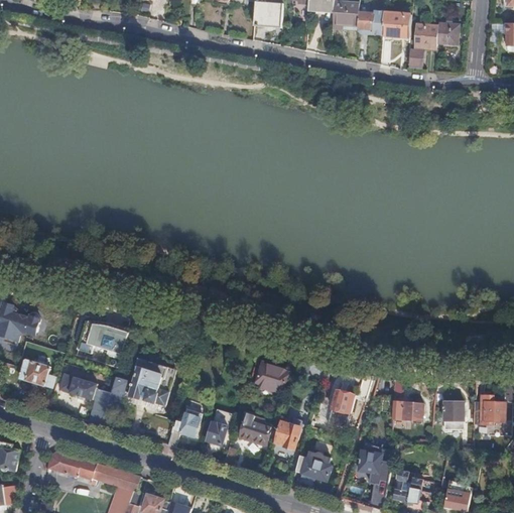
[(254,0),(253,25),(279,26),(282,0),(254,0)]
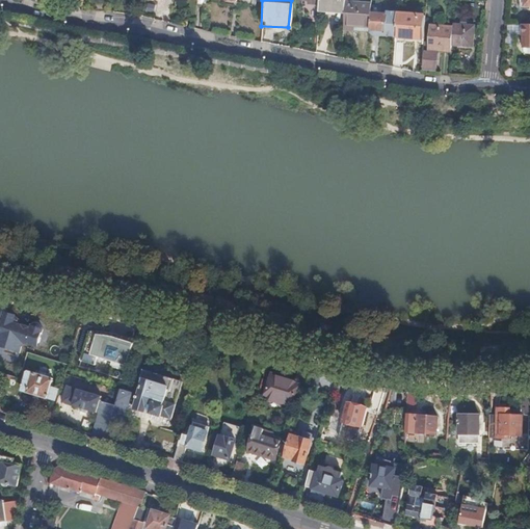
[(318,0),(318,4),(317,8),(343,10),(344,1),(344,0),(318,0)]
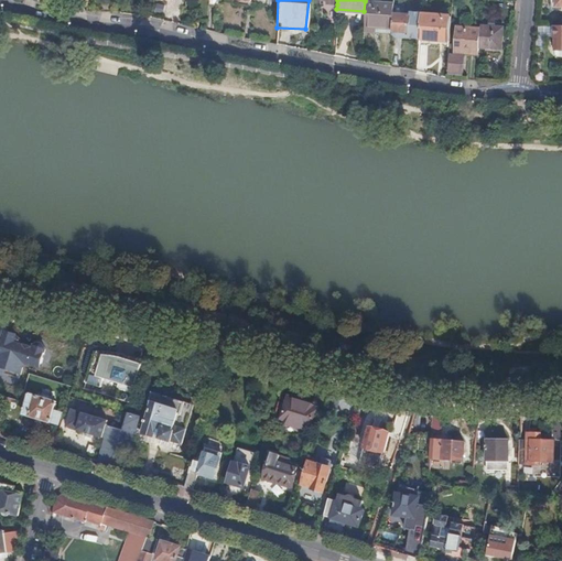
[(364,11),(363,31),(374,31),(374,30),(390,31),(391,12),(392,3),(365,1),(364,11)]
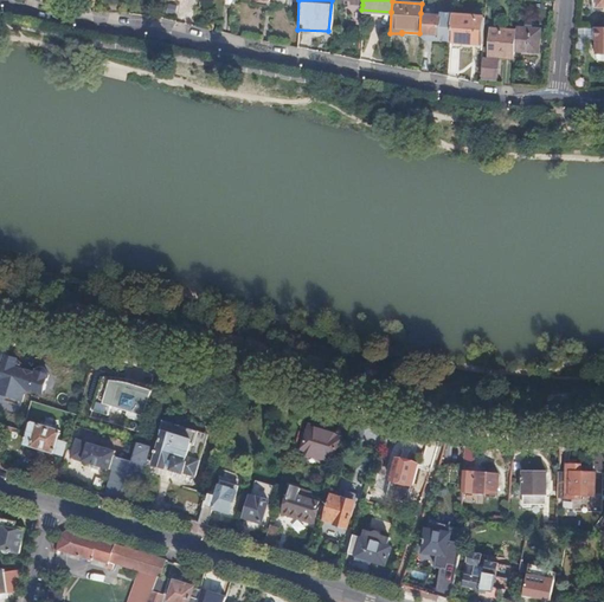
[(421,13),(419,33),(438,34),(439,14),(421,13)]
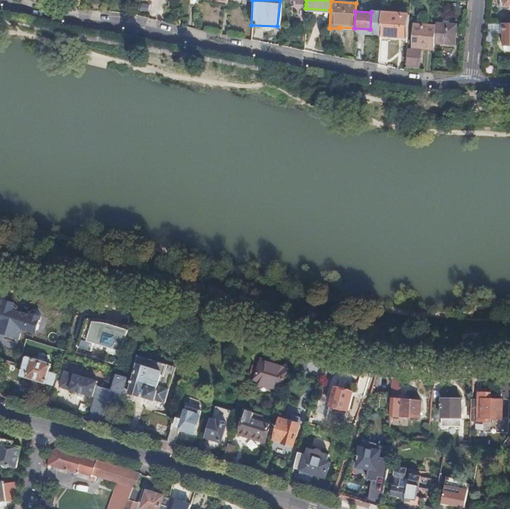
[(380,12),(378,40),(405,42),(408,14),(380,12)]
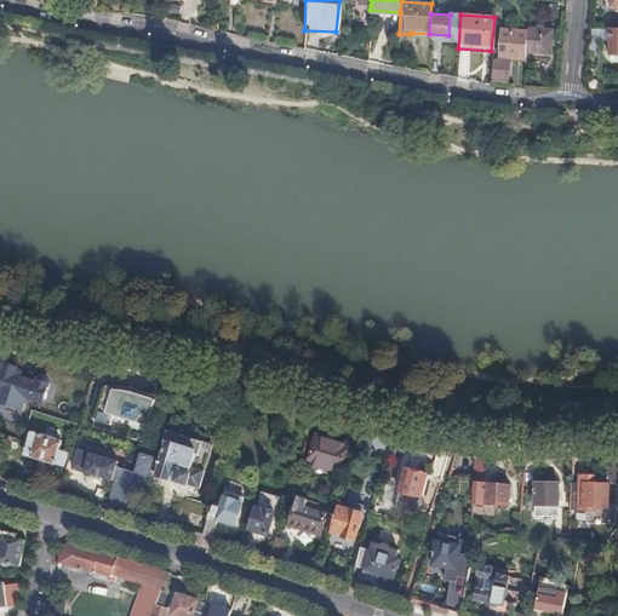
[(526,32),(525,51),(549,53),(551,29),(527,27),(526,32)]
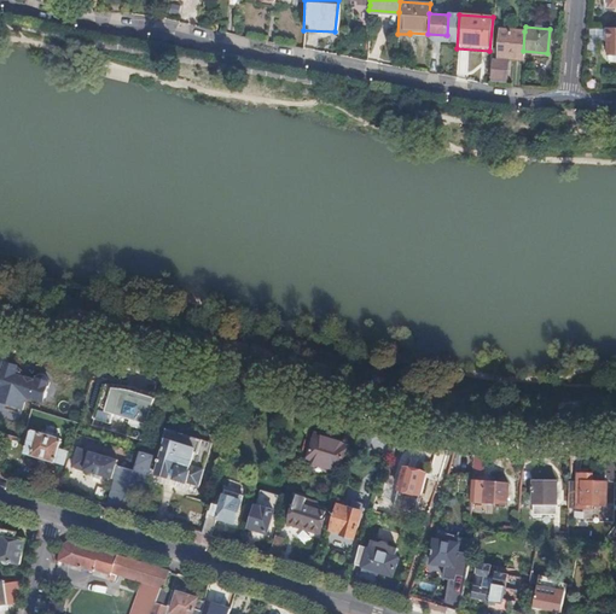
[(501,53),(523,54),(523,51),(524,31),(499,29),(497,58),(492,58),(490,77),(503,79),(504,59),(501,59),(501,53)]
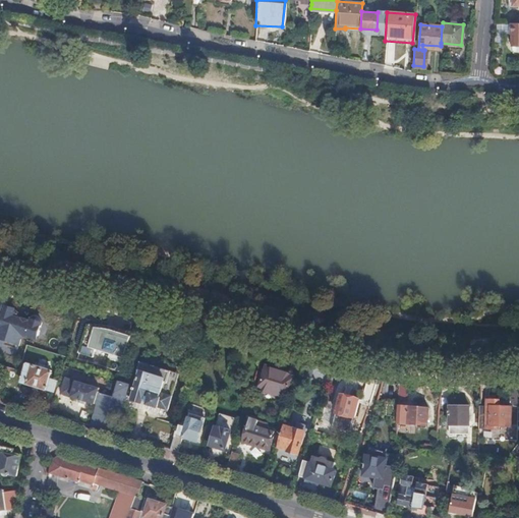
[(13,306),(2,303),(0,310),(0,343),(5,344),(6,341),(17,344),(20,333),(23,334),(24,330),(37,333),(41,319),(41,318),(40,317),(39,315),(39,314),(38,314),(38,313),(37,313),(36,313),(33,313),(32,314),(31,314),(30,315),(29,320),(11,314),(13,306)]
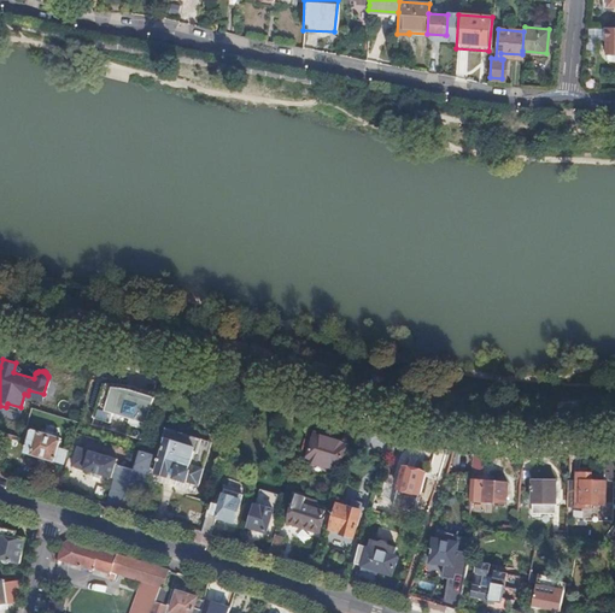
[(156,392),(162,370),(152,367),(150,373),(148,373),(145,388),(156,392)]
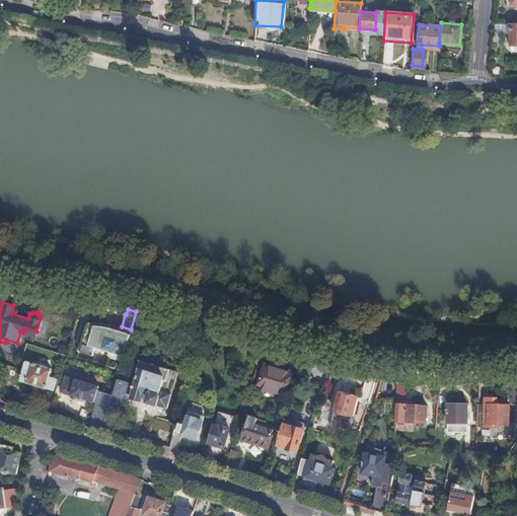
[(202,342),(206,329),(197,326),(194,337),(199,339),(199,341),(202,342)]
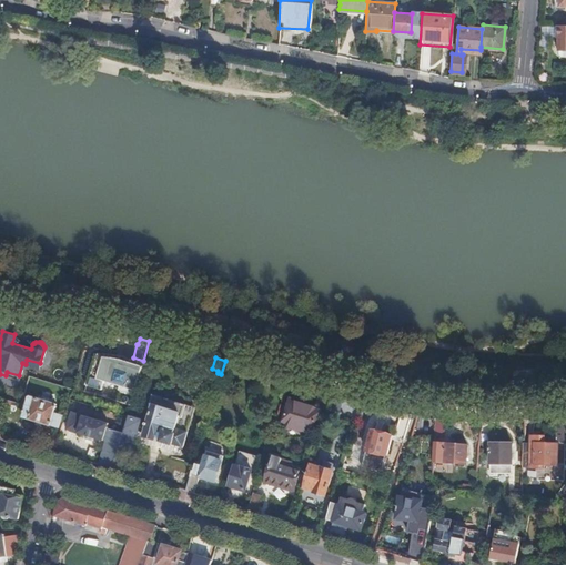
[(184,403),(151,393),(148,404),(151,404),(141,435),(154,439),(155,436),(160,436),(160,439),(181,445),(190,417),(181,415),(184,403)]
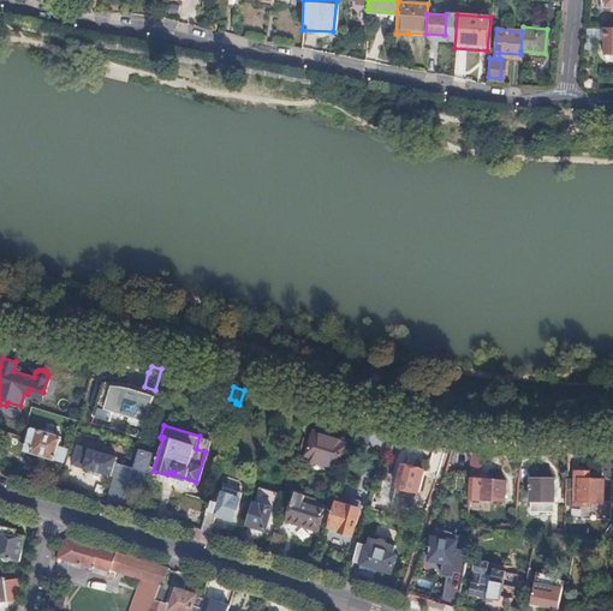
[(59,435),(36,429),(31,427),(30,429),(24,449),(29,450),(29,451),(53,459),(53,456),(61,460),(65,448),(57,445),(59,435)]
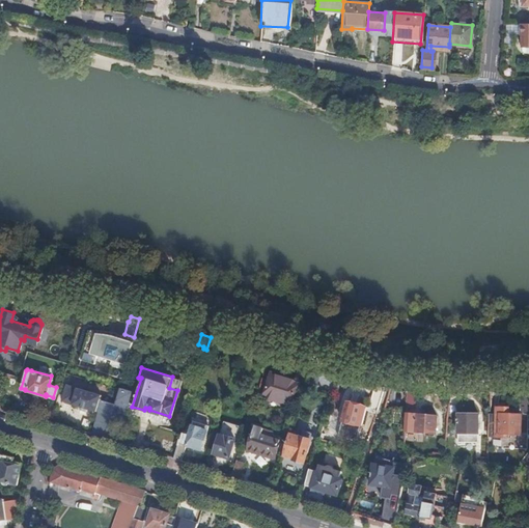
[(297,381),(270,372),(262,395),(289,404),(297,381)]
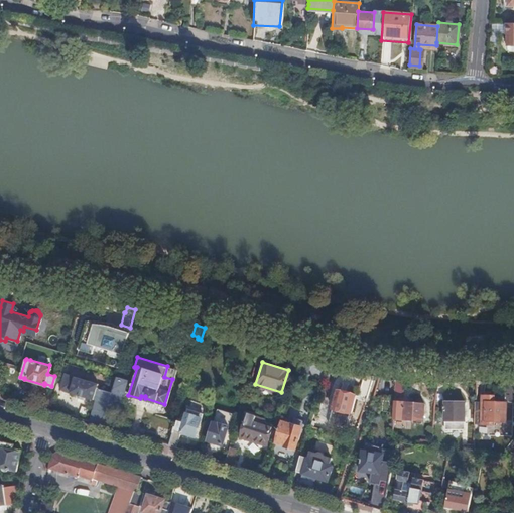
[(167,366),(164,377),(172,379),(175,369),(167,366)]
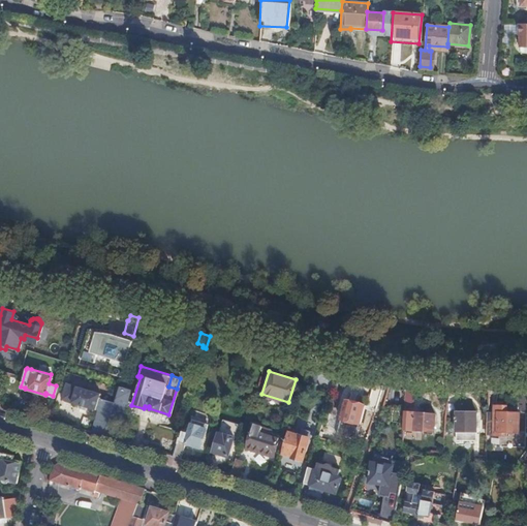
[(103,435),(118,387),(113,384),(107,400),(98,397),(99,393),(91,391),(83,388),(65,382),(61,398),(96,409),(91,431),(103,435)]
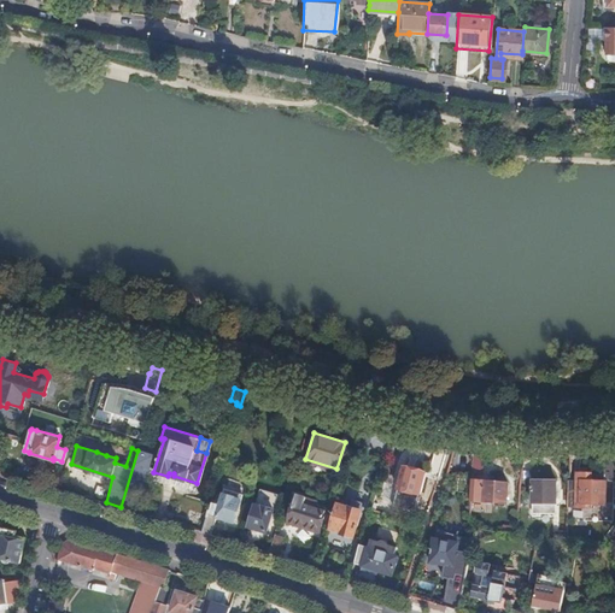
[(435,478),(445,449),(434,446),(425,475),(435,478)]
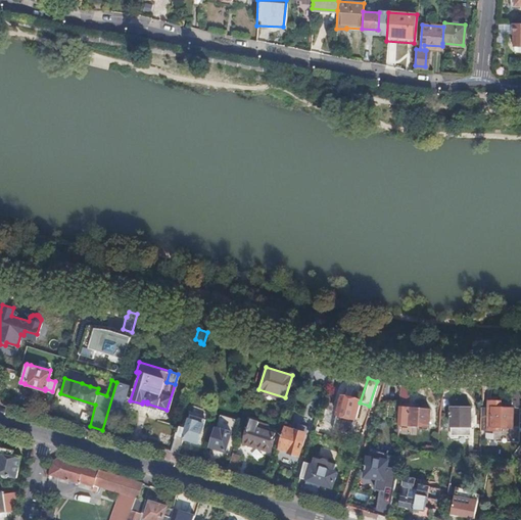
[(102,430),(113,433),(128,385),(116,382),(102,430)]
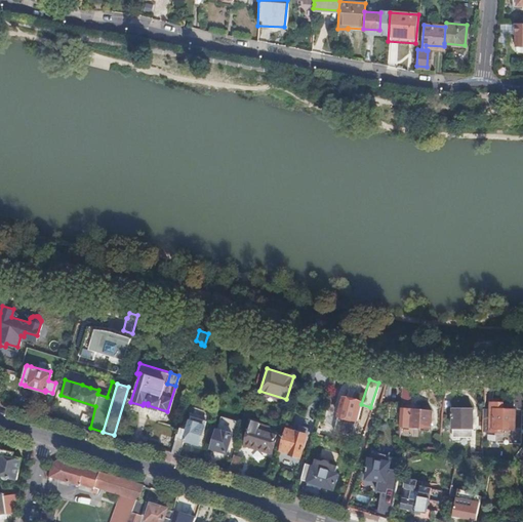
[(412,388),(402,386),(399,425),(429,427),(431,410),(411,408),(412,388)]
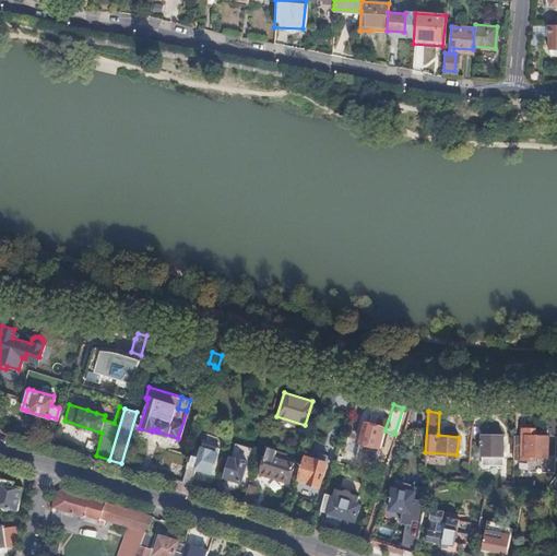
[(379,447),(383,427),(364,423),(357,450),(367,452),(370,445),(379,447)]
